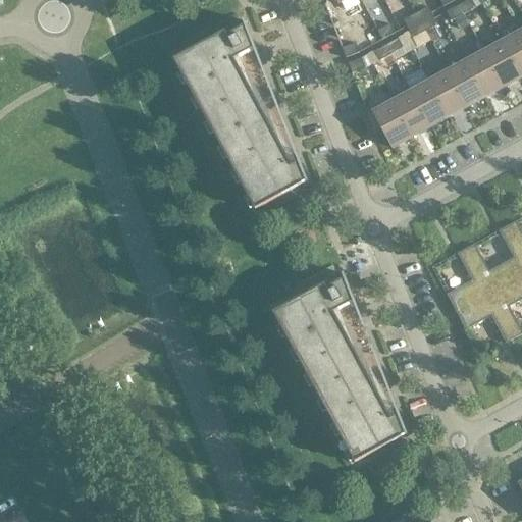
[(476,8),(471,0),(468,0),(459,5),(464,14),(476,8)]
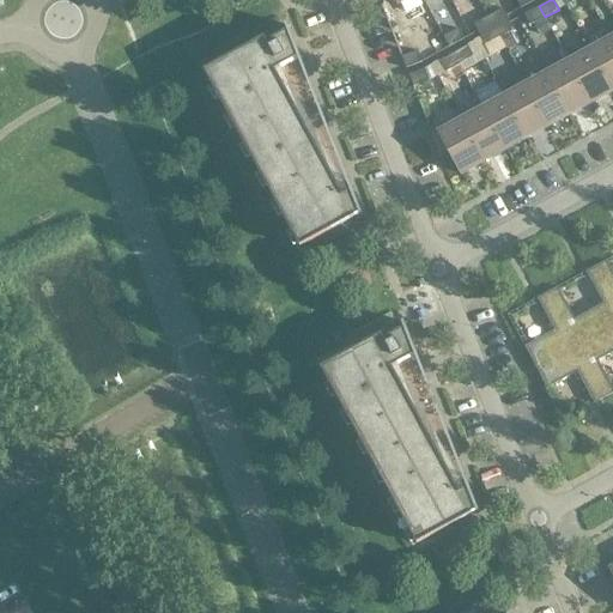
[(545,17),(539,6),(525,14),(530,25),(534,23),(545,17)]
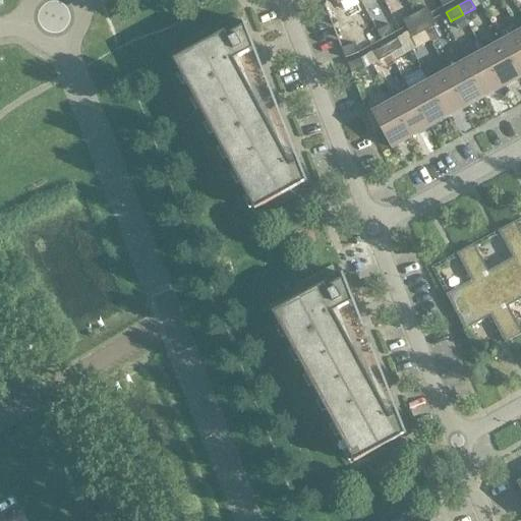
[(427,7),(415,13),(420,22),(431,16),(427,7)]
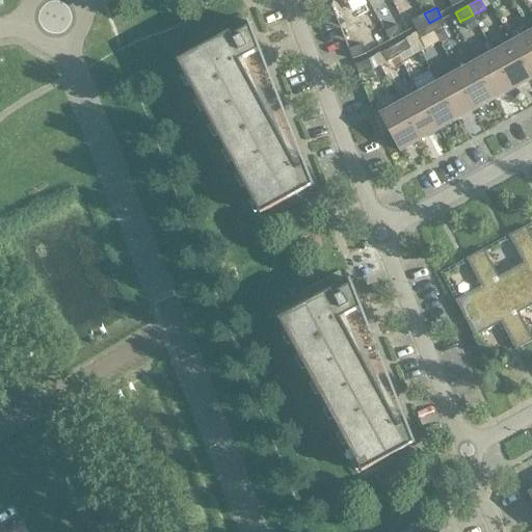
[(429,23),(424,14),(411,21),(417,30),(429,23)]
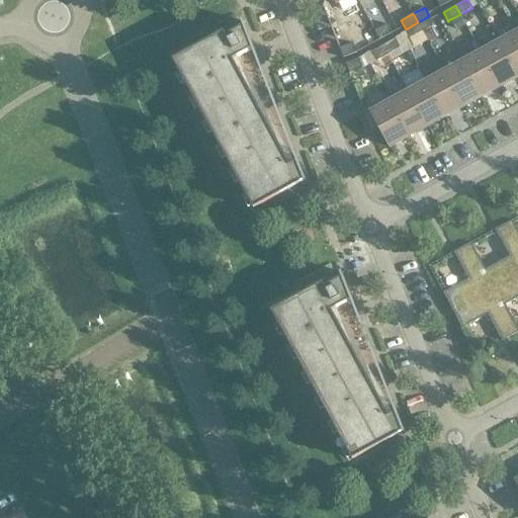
[(466,25),(460,14),(451,19),(457,30),(466,25)]
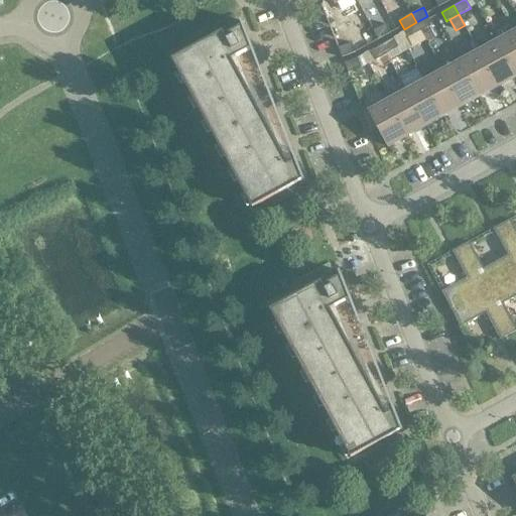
[(432,24),(427,16),(416,22),(420,31),(432,24)]
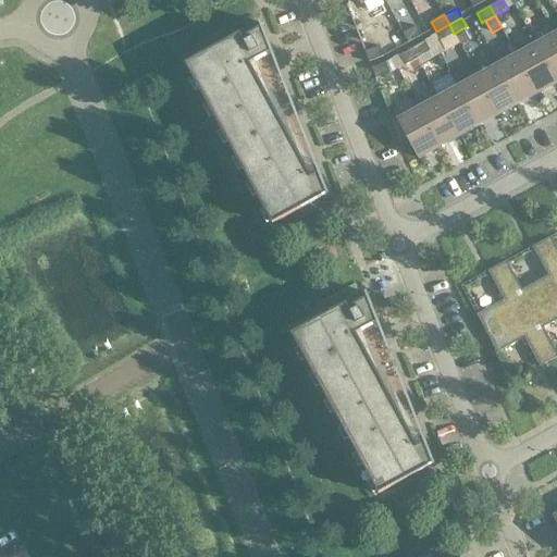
[(274,56),(261,23),(259,24),(260,28),(243,38),(240,34),(185,64),(193,70),(202,88),(199,90),(207,96),(218,115),(213,116),(221,123),(232,141),(227,144),(235,149),(236,149),(246,168),(243,170),(250,175),(260,194),(257,196),(264,201),(275,220),(271,222),(272,224),(322,197),(322,196),(326,195),(326,196),(329,195),(319,170),(319,169),(320,166),(320,165),(319,164),(319,163),(318,163),(316,162),(314,159),(312,160),(313,162),(312,163),(311,164),(311,165),(255,62),(270,53),(272,57),(274,56)]
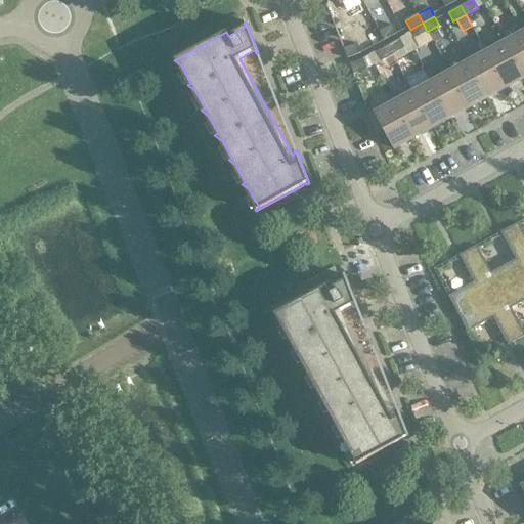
[(427,32),(423,23),(410,30),(415,38),(427,32)]
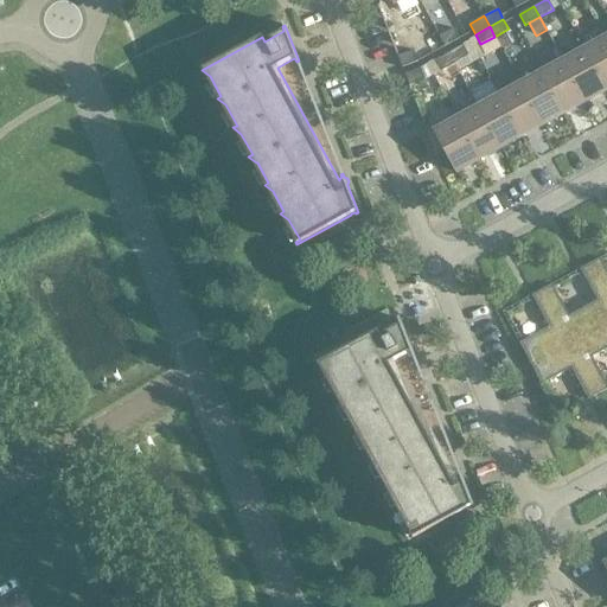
[(439,36),(445,46),(459,39),(453,29),(439,36)]
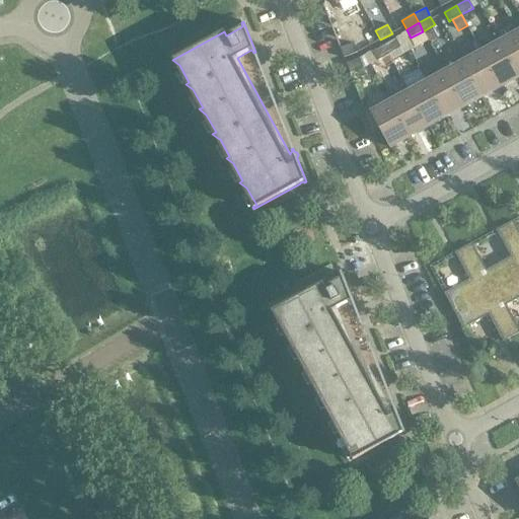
[(429,41),(438,35),(433,26),(424,30),(429,41)]
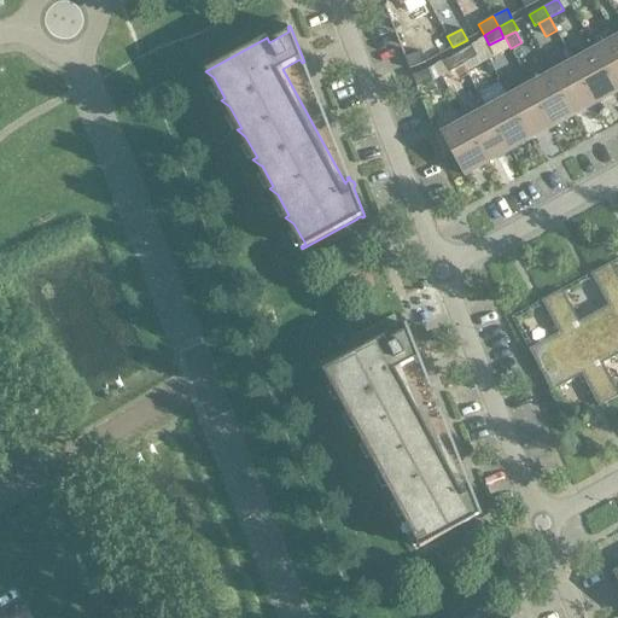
[(617,38),(617,36),(594,50),(617,91),(617,89),(617,88),(617,87),(617,86),(617,38)]
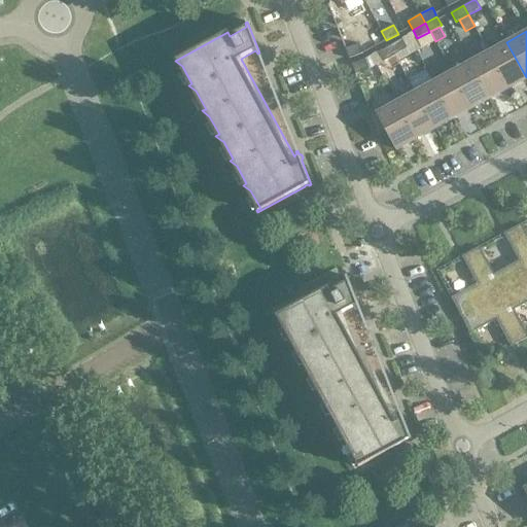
[(434,41),(429,32),(417,38),(422,48),(434,41)]
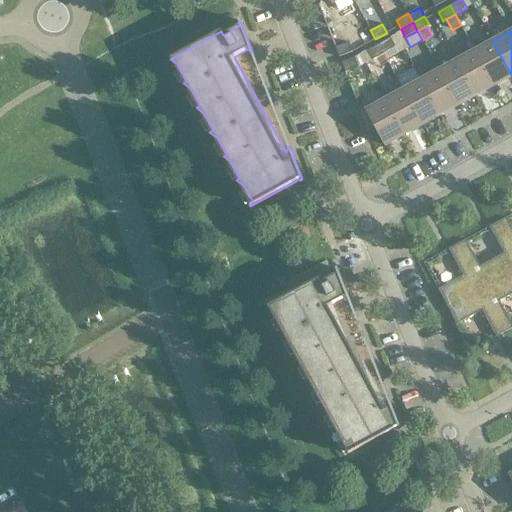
[(395,47),(390,38),(378,45),(383,53),(395,47)]
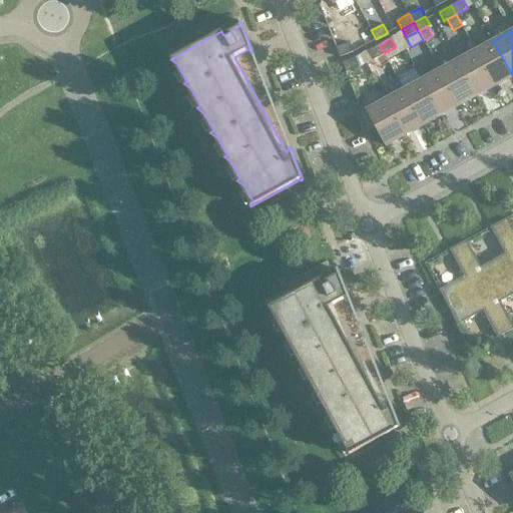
[(512,75),(493,41),(476,50),(494,85),(496,84),(494,82),(512,75)]
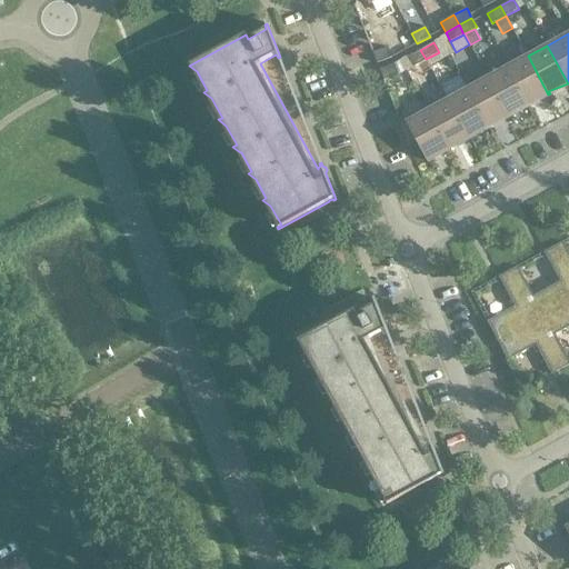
[(388,47),(372,53),(377,63),(391,58),(388,47)]
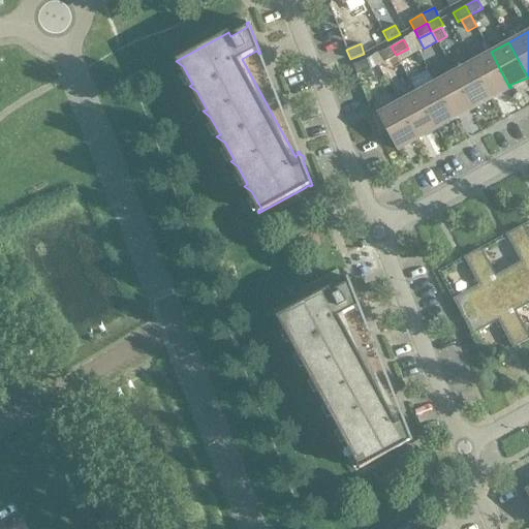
[(396,55),(391,47),(378,53),(383,62),(396,55)]
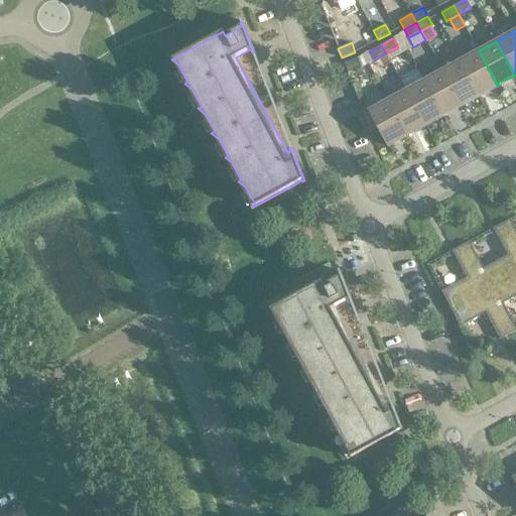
[(497,86),(479,50),(461,60),(479,96),(481,95),(480,92),(497,86)]
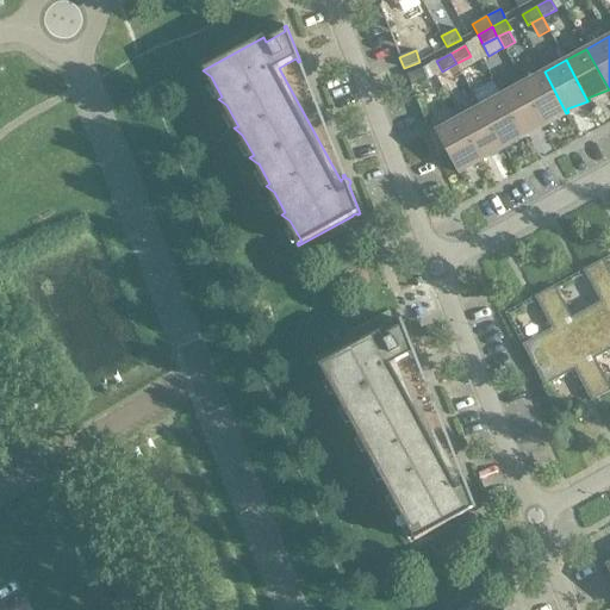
[(427,80),(423,69),(406,75),(411,86),(427,80)]
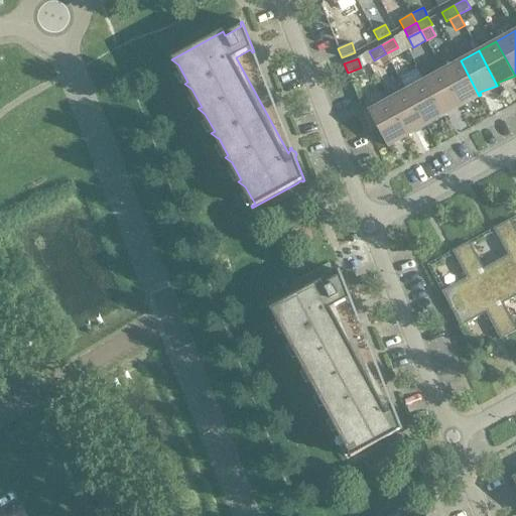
[(479,96),(461,60),(442,71),(462,105),(463,105),(462,102),(479,96)]
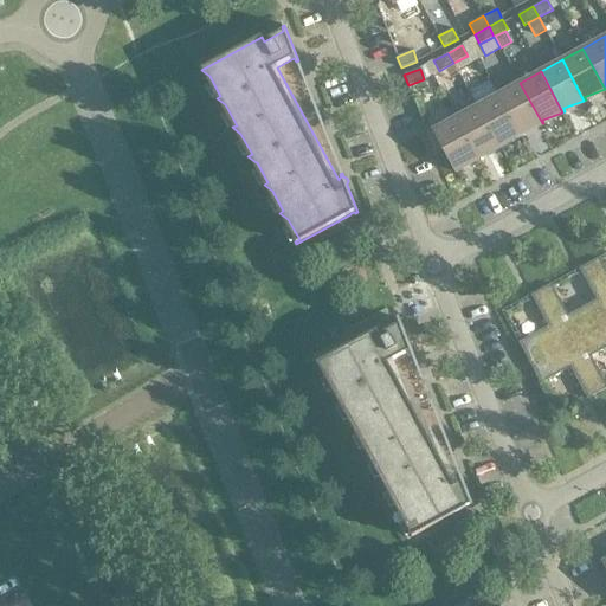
[(542,123),(520,83),(498,95),(521,135),(522,135),(521,131),(542,123)]
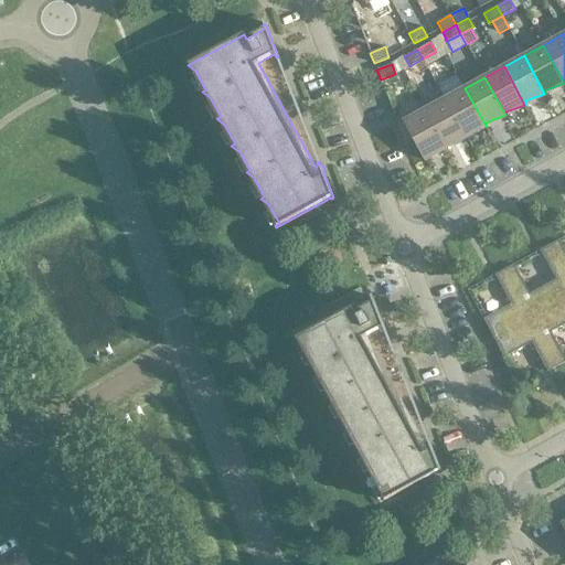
[(486,126),(465,88),(445,99),(466,137),(467,137),(466,134),(486,126)]
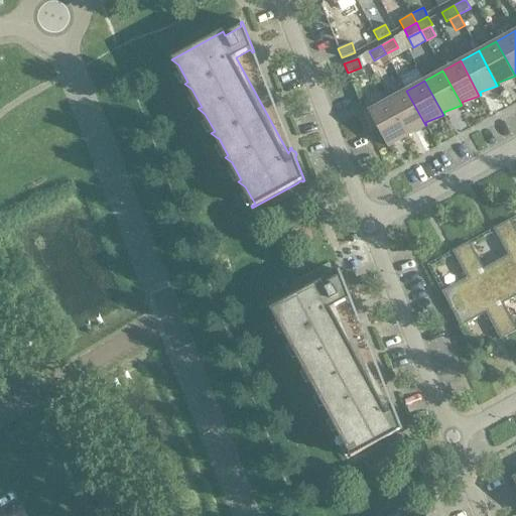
[(425,125),(406,91),(388,100),(407,135),(408,134),(407,131),(425,125)]
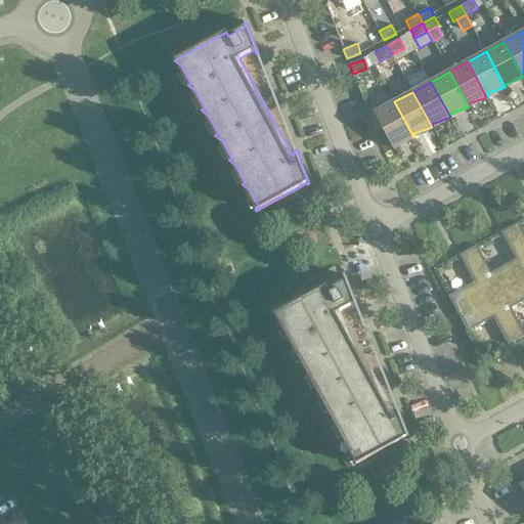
[(413,137),(394,101),(375,113),(395,149),(396,148),(394,144),(413,137)]
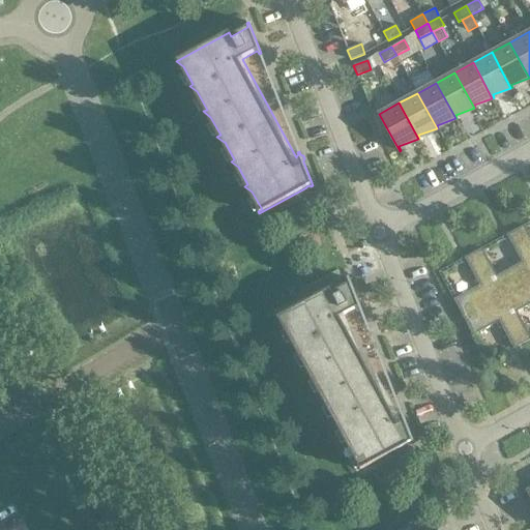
[(522,262),(497,275),(496,276),(506,294),(529,281),(529,236),(524,226),(506,235),(522,262)]
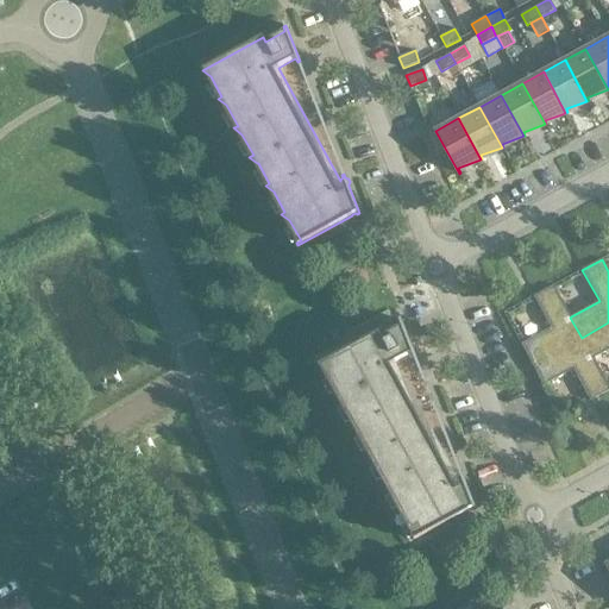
[(551,327),(523,343),(521,344),(533,365),(582,338),(570,318),(571,316),(554,286),(534,296),(551,327)]
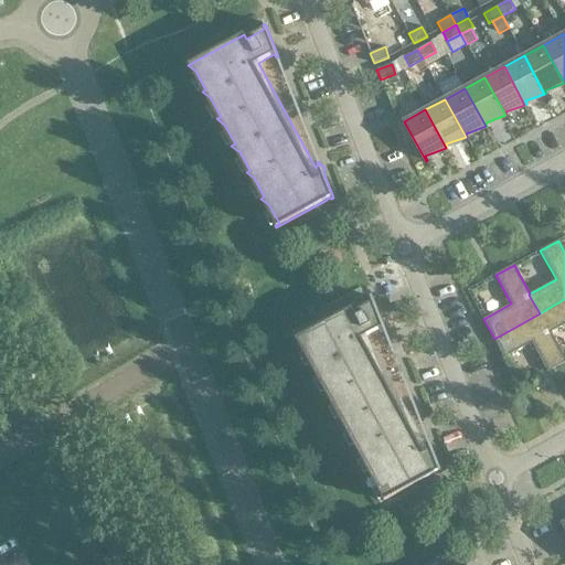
[(385,330),(372,297),(371,297),(372,302),(354,312),(352,308),(296,339),(304,344),(313,363),(310,365),(318,371),(328,390),(324,392),(332,397),(343,417),(339,418),(347,425),(348,425),(358,444),(354,446),(362,451),(372,470),(369,472),(376,478),(386,497),(383,499),(384,501),(435,473),(435,472),(438,470),(439,472),(441,471),(432,445),(432,444),(433,443),(432,441),(432,440),(432,439),(430,438),(429,438),(428,438),(427,435),(425,436),(426,438),(425,438),(424,439),(424,440),(424,441),(365,337),(382,327),(384,331),(385,330)]
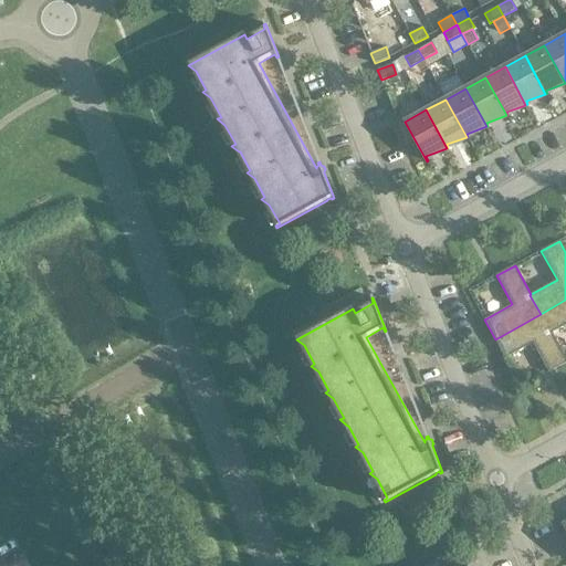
[(565,300),(541,314),(551,333),(552,333),(565,325),(565,300)]
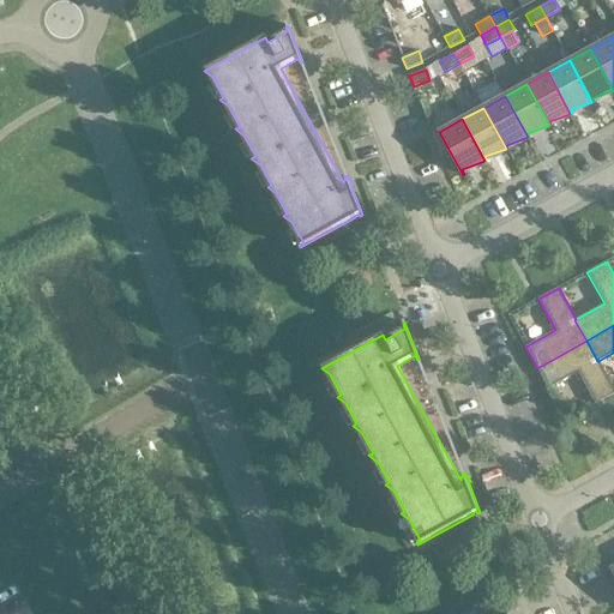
[(343,341),(338,332),(331,336),(336,345),(343,341)]
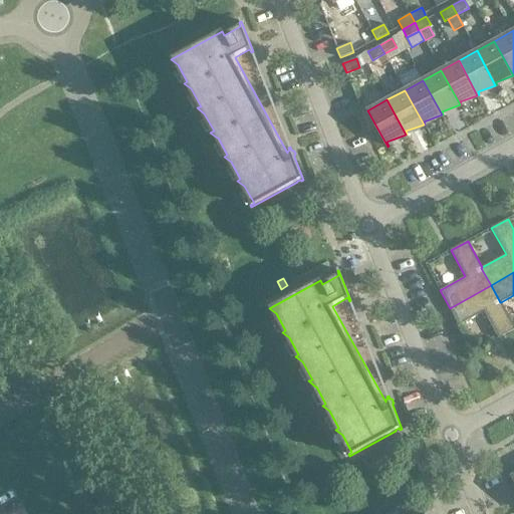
[(500,302),(491,285),(450,308),(459,325),(484,311),(499,338),(513,329),(513,325),(501,302),(500,302)]
